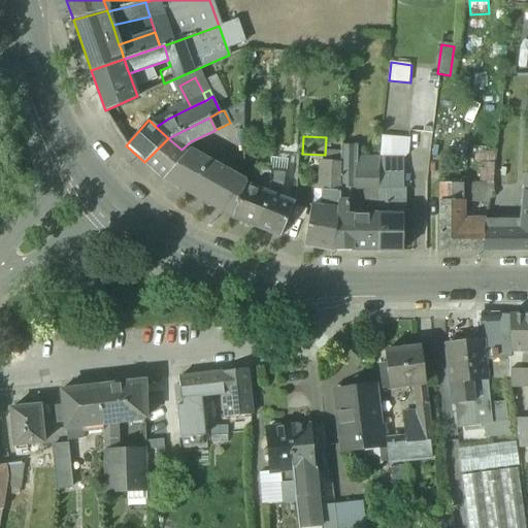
[(168,138),(144,162),(164,179),(187,154),(182,150),(168,138)]
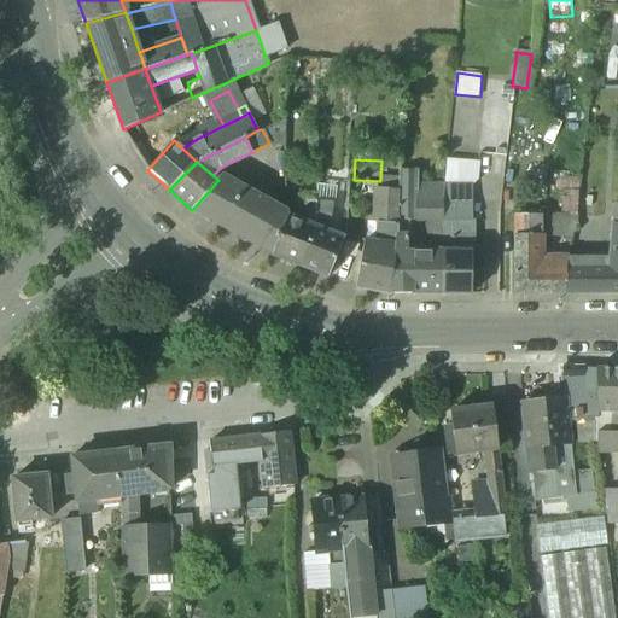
[(223,165),(213,175),(219,180),(222,176),(228,172),(223,165)]
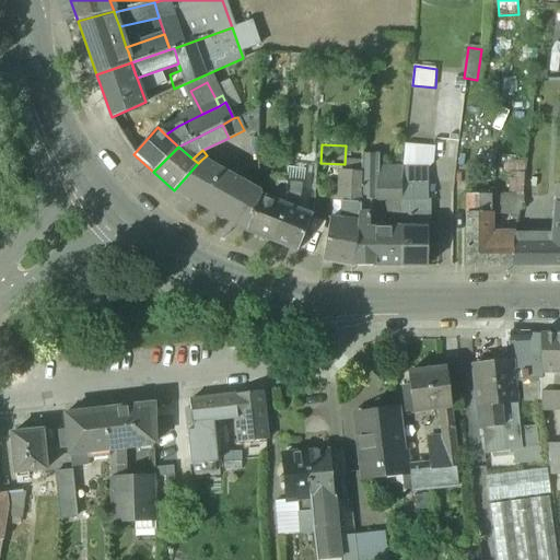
[(259,191),(201,160),(198,163),(174,190),(186,198),(246,230),(260,196),(259,191)]
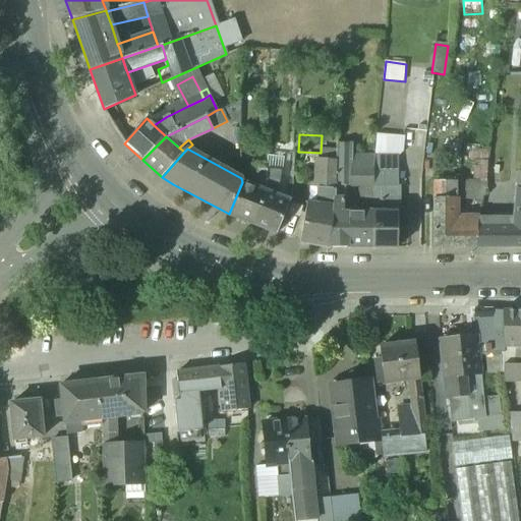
[(350,156),(336,156),(335,159),(334,185),(358,185),(372,185),(372,169),(372,164),(373,157),(350,156)]
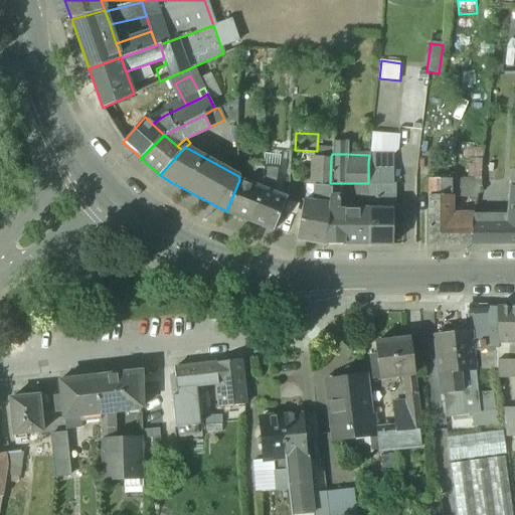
[(331,157),(314,156),(311,202),(328,206),(329,196),(330,183),(331,157)]
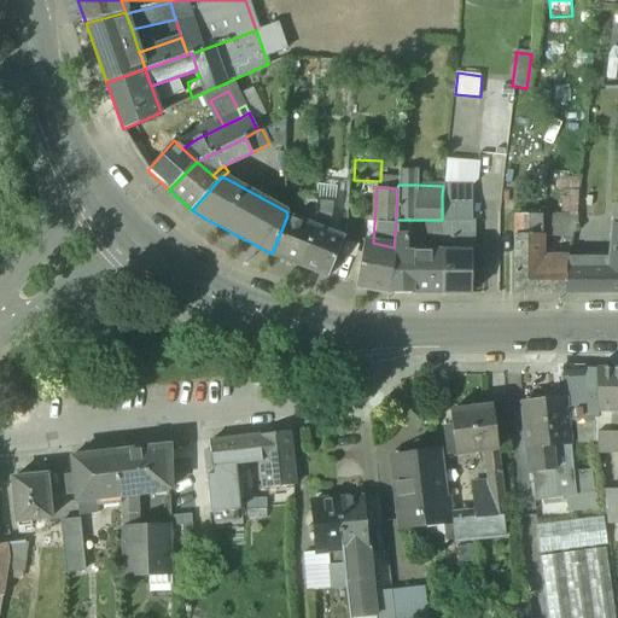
[(471,194),(442,194),(442,200),(442,220),(471,220),(471,194)]
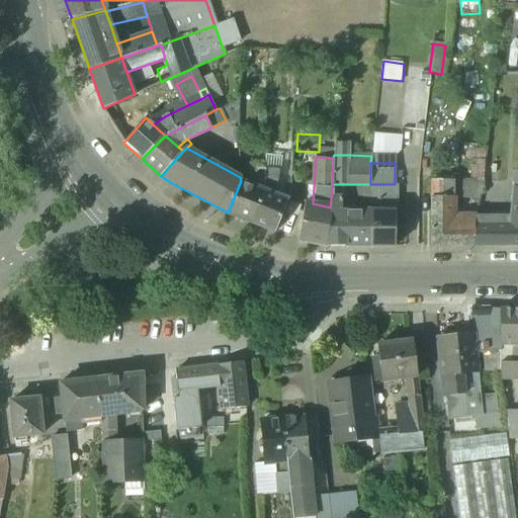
[(265,170),(255,169),(254,181),(257,181),(255,187),(264,191),(265,173),(265,170)]
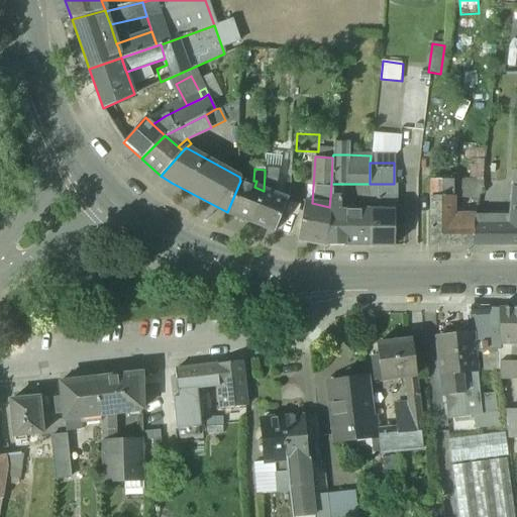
[(511,216),(475,216),(473,226),(473,245),(516,244),(516,169),(515,170),(511,216)]
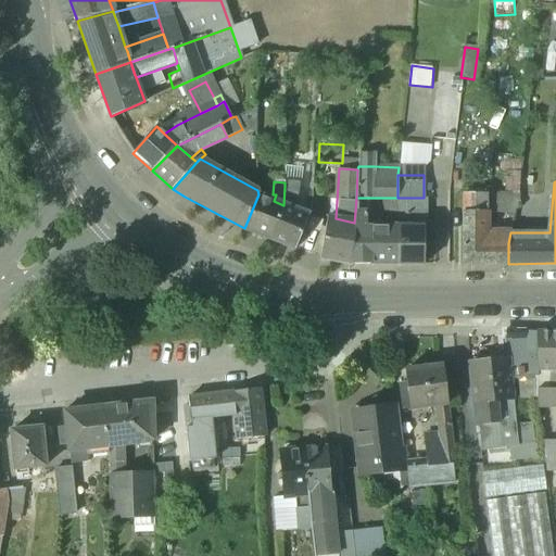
[(297,187),(285,186),(283,205),(294,210),(295,204),(297,187)]
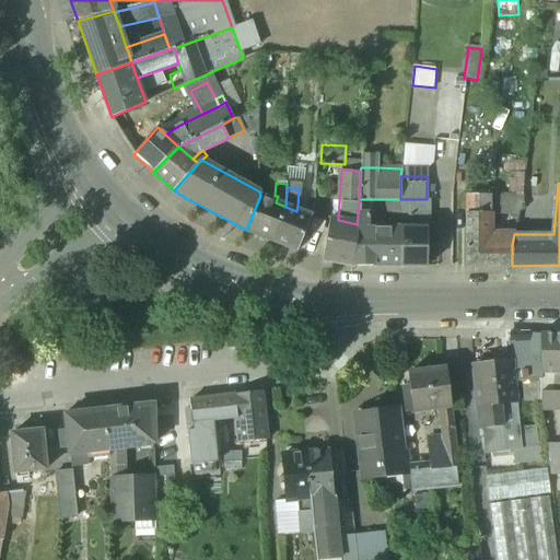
[(489,194),(467,194),(467,212),(489,213),(489,194)]
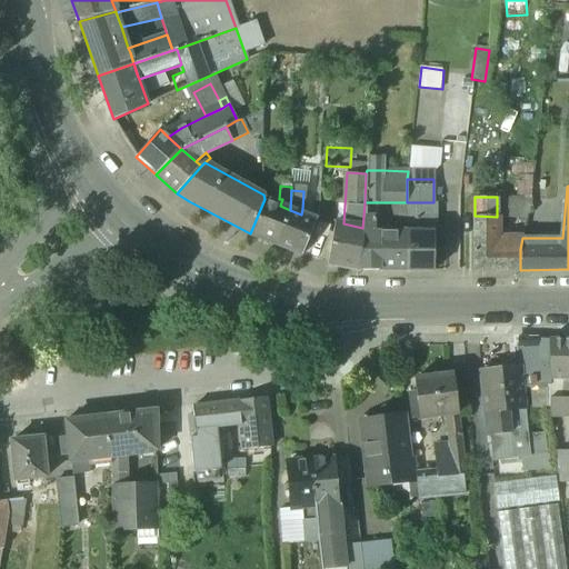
[(546,197),(531,197),(528,212),(546,212),(546,197)]
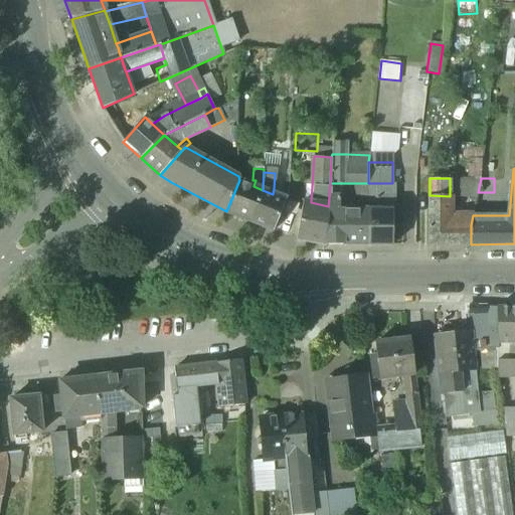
[(253,186),(239,180),(226,211),(249,221),(263,190),(253,186)]
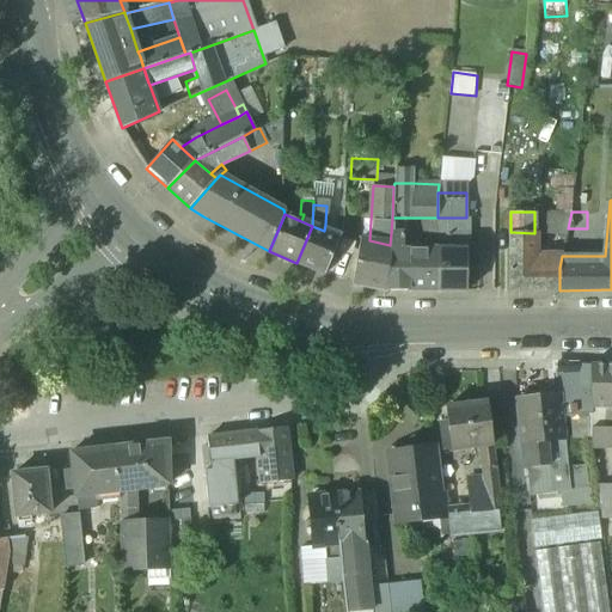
[(438,218),(421,218),(421,249),(438,249),(438,228),(438,218)]
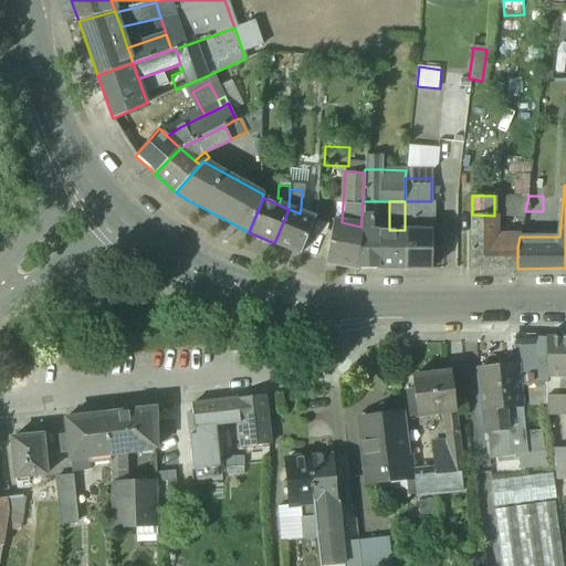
[(300,213),(289,209),(274,243),(300,253),(314,219),(300,213)]
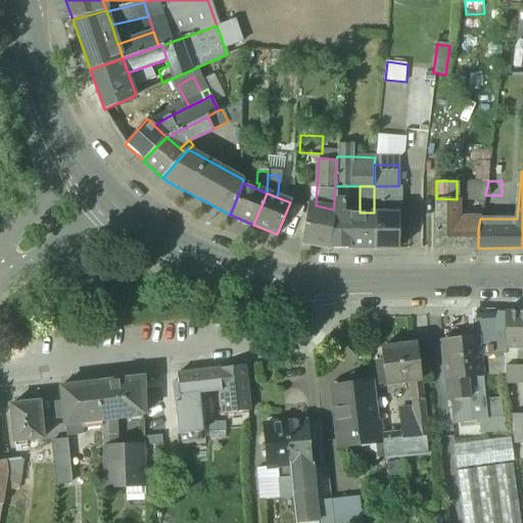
[(391,195),(374,195),(374,212),(398,212),(398,199),(391,199),(391,195)]
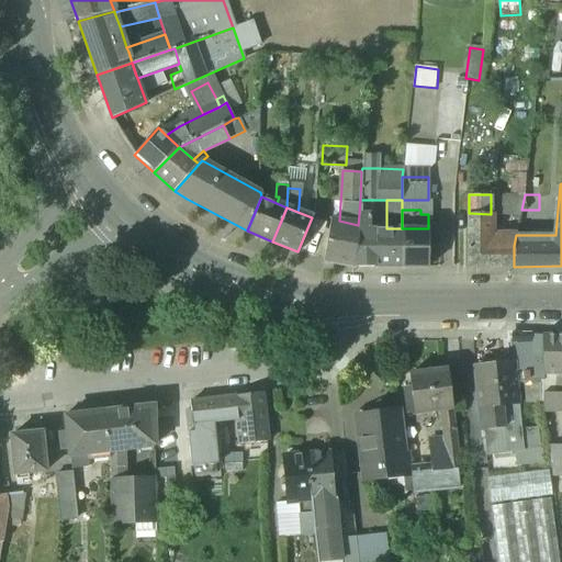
[(491,214),(469,213),(469,267),(514,267),(514,246),(516,235),(491,235),(491,214)]
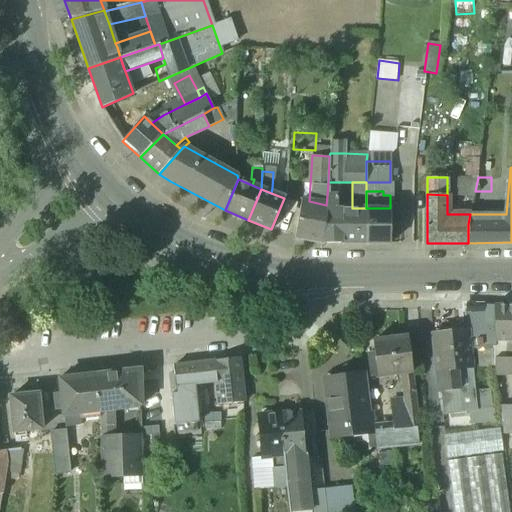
[(336,196),(327,195),(326,205),(326,208),(336,208),(336,196)]
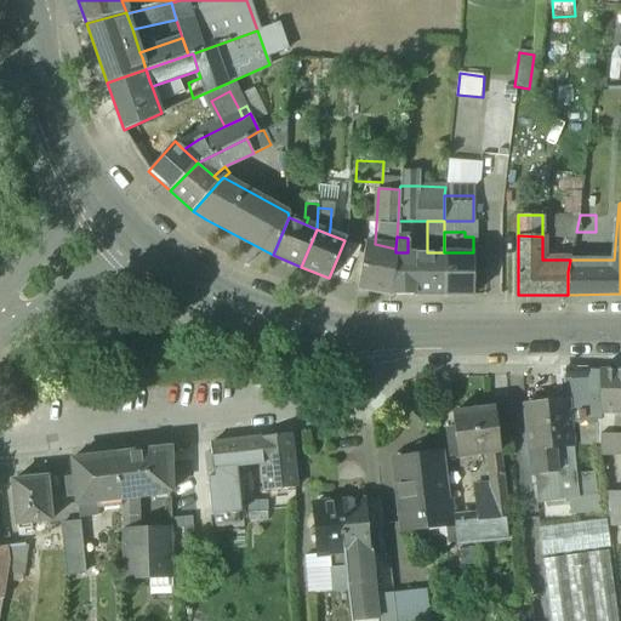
[(375,244),(363,241),(357,290),(389,295),(396,252),(396,249),(375,244)]
